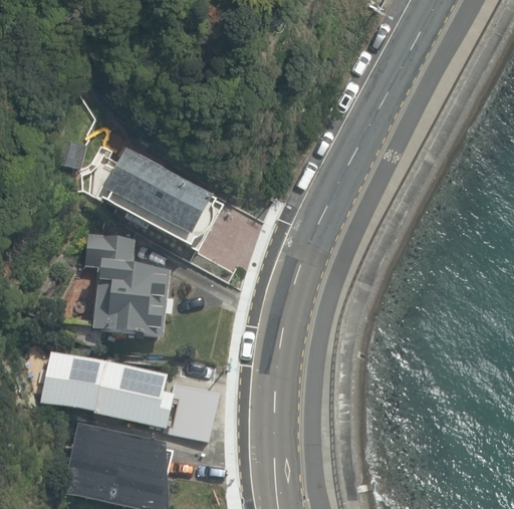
[(57,162),(82,168),(87,144),(62,139),(57,162)]
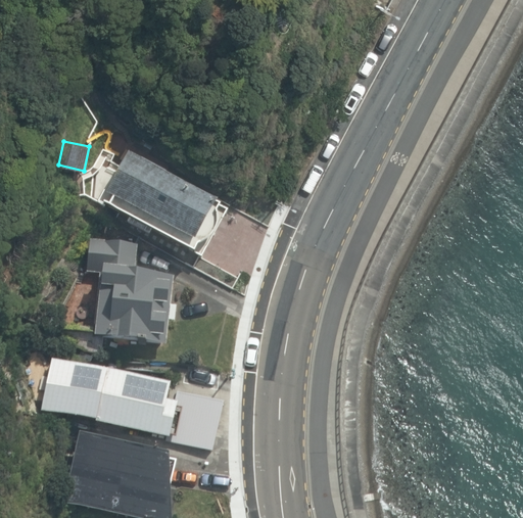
[(197,240),(220,199),(128,149),(105,190),(197,240)]
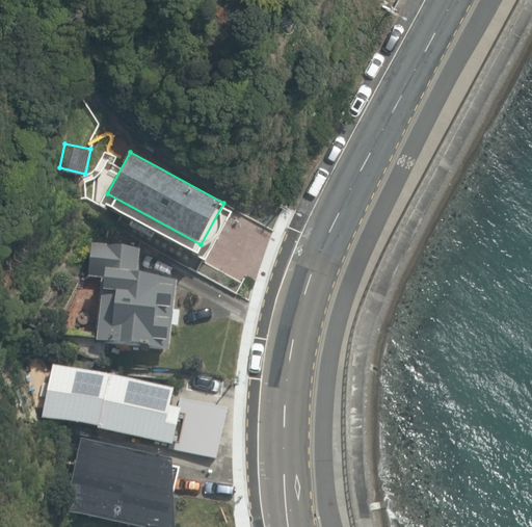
[(56,336),(103,358),(105,341),(169,347),(176,278),(137,273),(140,244),(91,240),(88,272),(102,274),(96,330),(56,326),(56,336)]
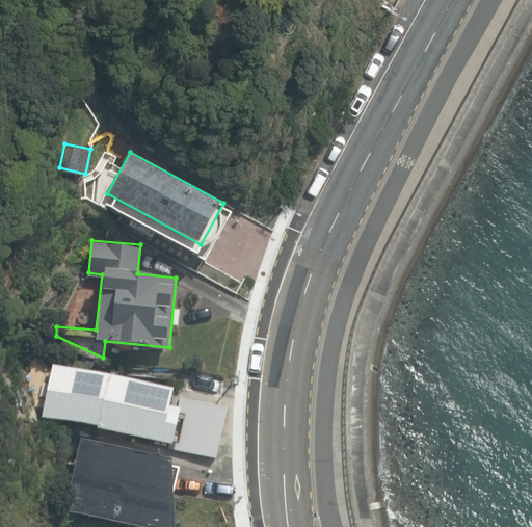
[(42,413),(216,456),(229,404),(53,363),(42,413)]
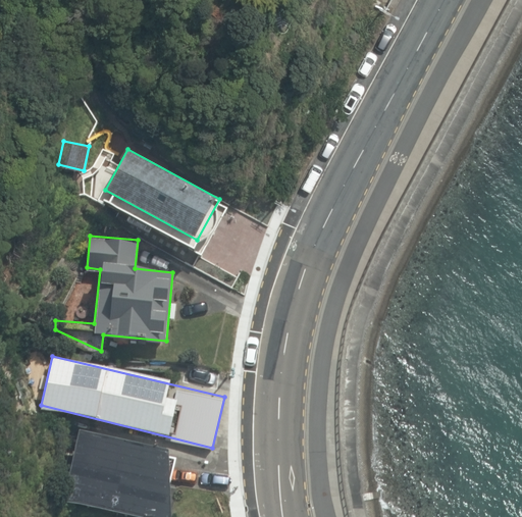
[(64,499),(145,516),(172,516),(170,449),(81,428),(64,499)]
